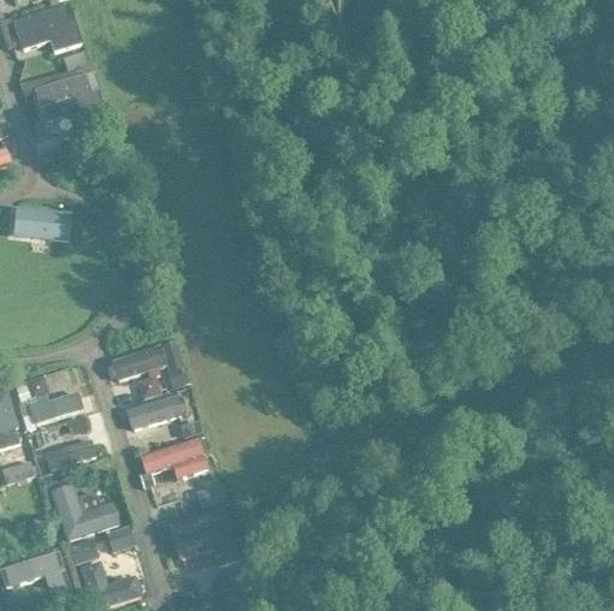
[(81,41),(69,1),(11,19),(19,47),(48,39),(52,51),(81,41)]
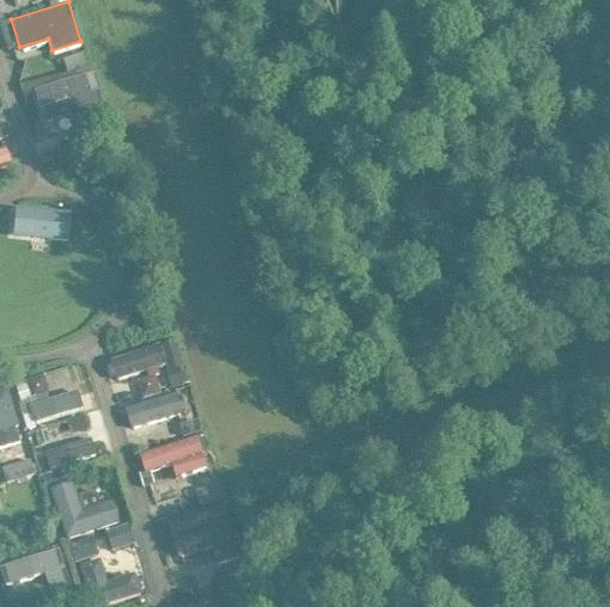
[(105,110),(92,69),(35,85),(40,104),(68,96),(75,118),(105,110)]
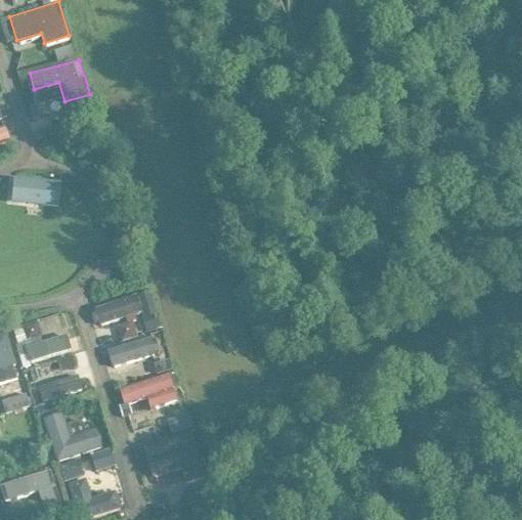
[(11,198),(60,202),(62,177),(13,173),(11,198)]
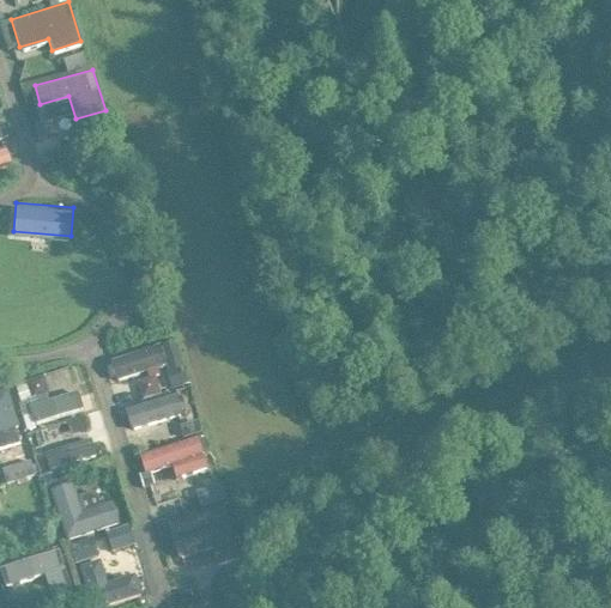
[(167,363),(161,342),(112,358),(118,378),(167,363)]
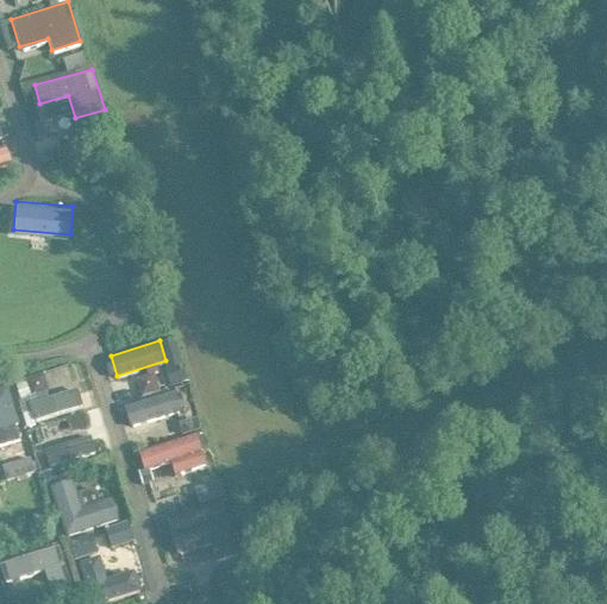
[(0,427),(20,422),(7,383),(0,385),(0,427)]
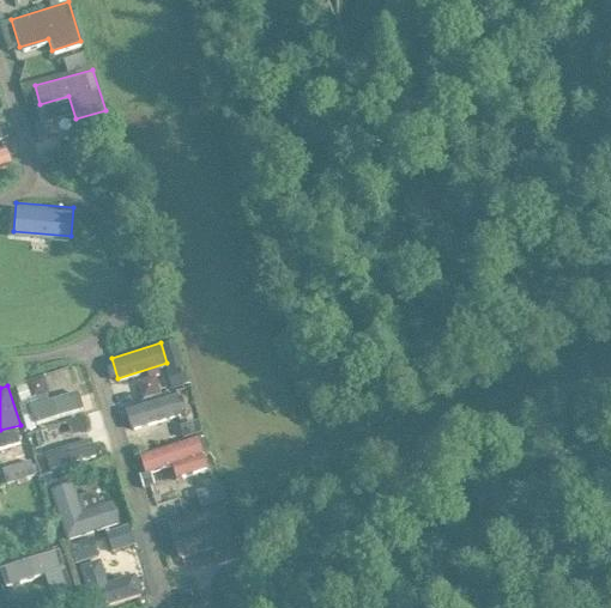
[(84,406),(78,389),(29,403),(35,421),(84,406)]
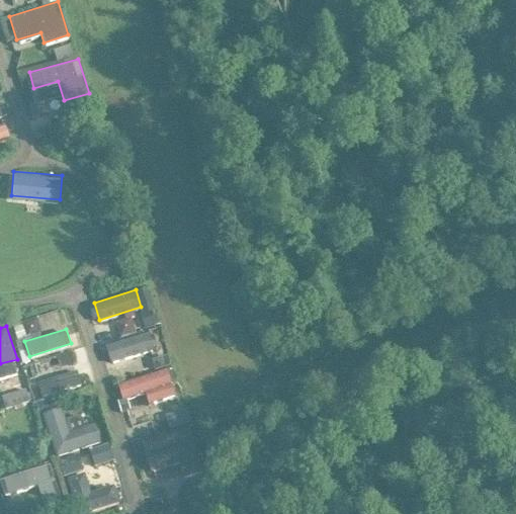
[(149,330),(106,343),(112,361),(155,348),(149,330)]
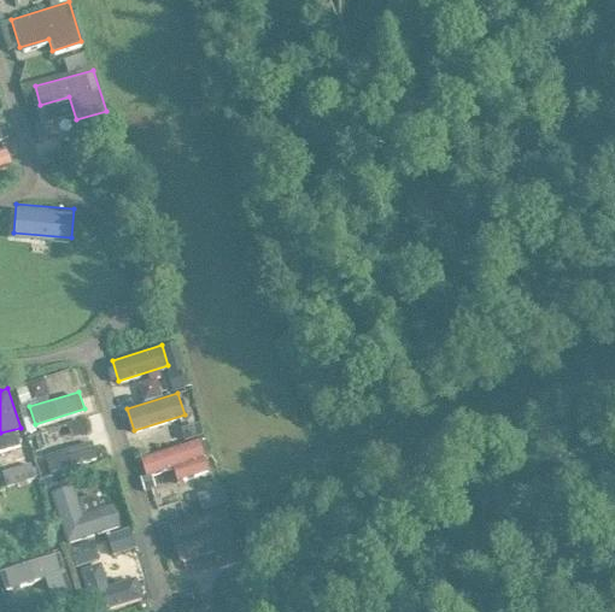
[(210,470),(199,436),(140,455),(146,474),(173,465),(177,481),(210,470)]
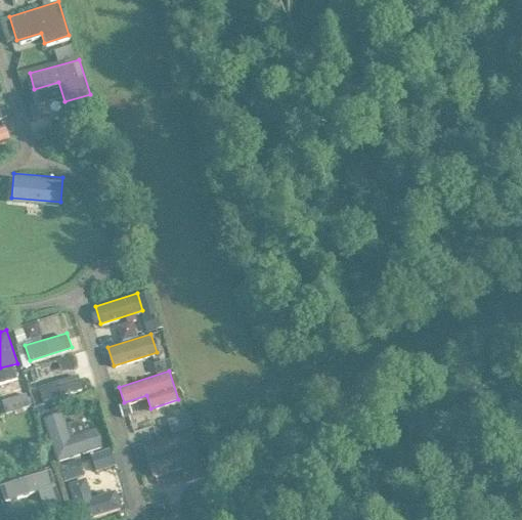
[(83,388),(78,373),(38,385),(42,399),(83,388)]
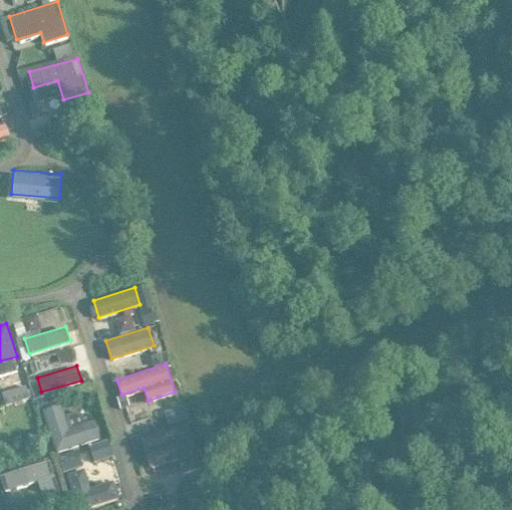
[(69,427),(60,403),(43,409),(56,451),(100,437),(94,419),(69,427)]
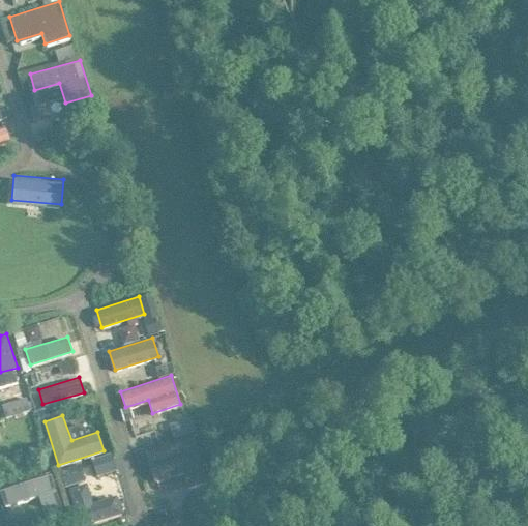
[(195,434),(146,449),(154,477),(203,463),(195,434)]
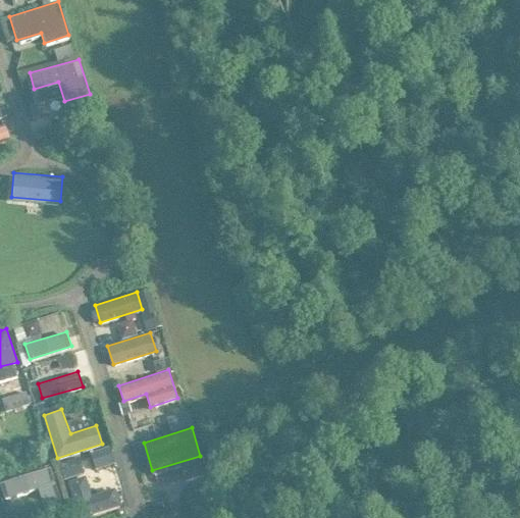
[(61,502),(50,466),(0,481),(4,498),(38,487),(44,507),(61,502)]
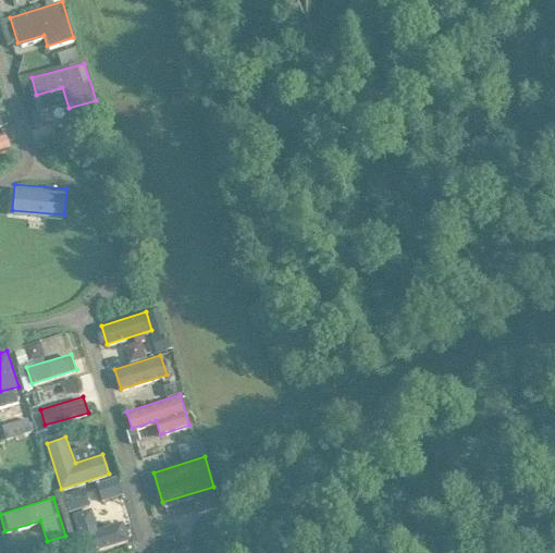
[(98,527),(91,507),(73,513),(85,552),(128,539),(122,519),(98,527)]
